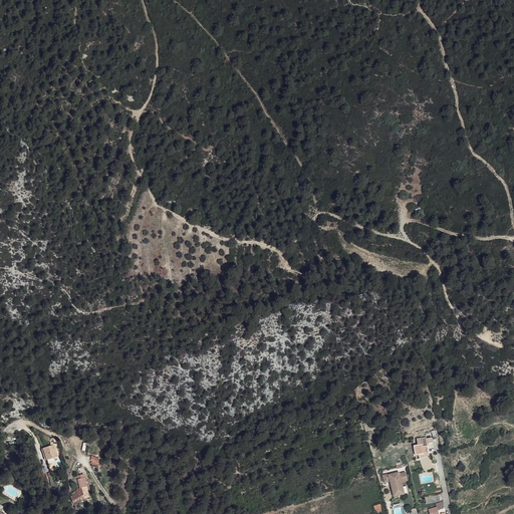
[(417,439),(418,445),(414,446),(415,455),(420,454),(420,458),(429,456),(428,446),(427,444),(429,444),(433,443),(432,438),(427,439),(426,437),(417,439)]
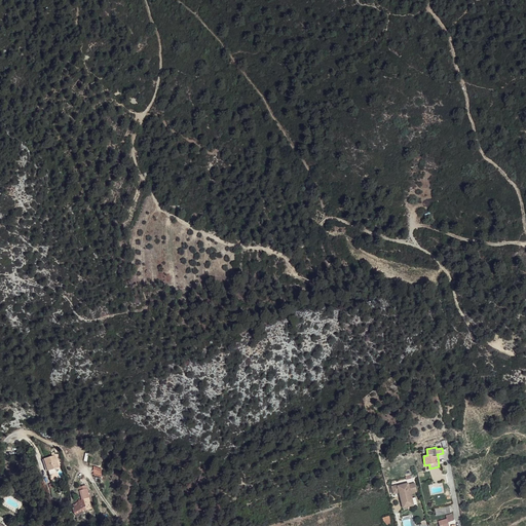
[(44,459),(51,482),(59,480),(55,467),(59,466),(54,452),(51,453),(52,456),(44,459)]
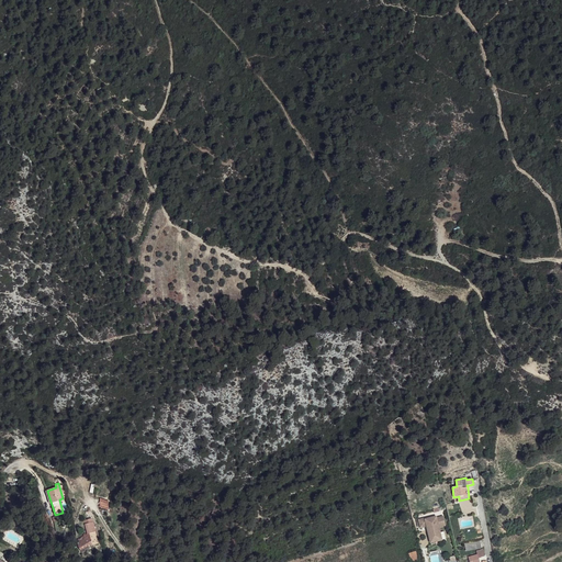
[(108,508),(110,501),(101,498),(99,507),(108,508)]
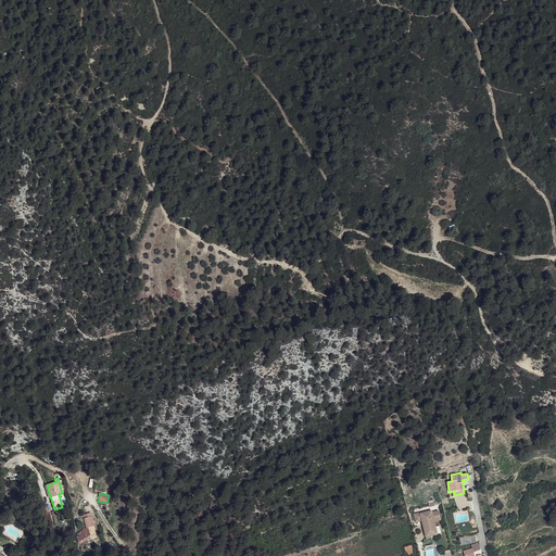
[(414,514),(416,521),(422,520),(425,530),(437,528),(434,521),(441,520),(439,512),(432,513),(431,510),(420,514),(420,513),(414,514)]
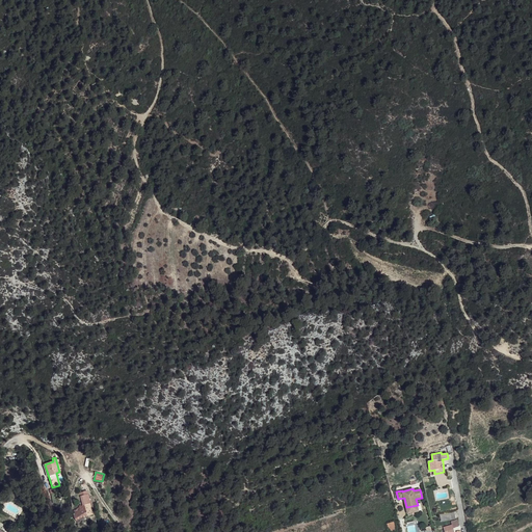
[(75,510),(76,511),(75,512),(76,515),(74,516),(77,521),(84,516),(84,517),(87,515),(94,514),(87,495),(81,496),(84,504),(83,505),(75,510)]
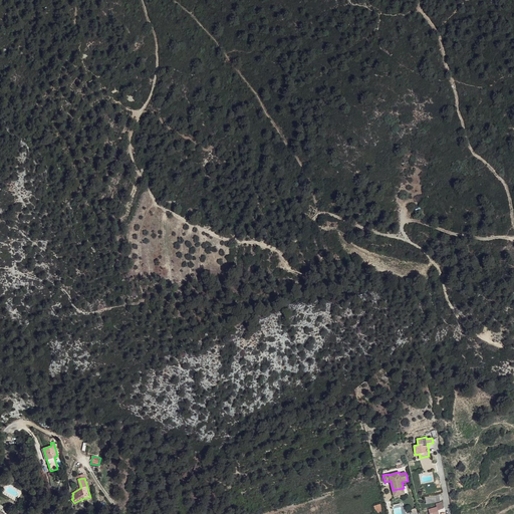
[(404,488),(393,490),(395,497),(405,494),(404,488)]
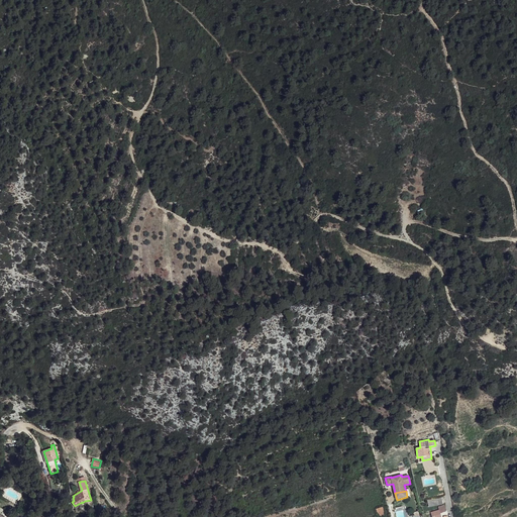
[(427,500),(429,507),(442,504),(441,500),(443,500),(443,496),(427,500)]
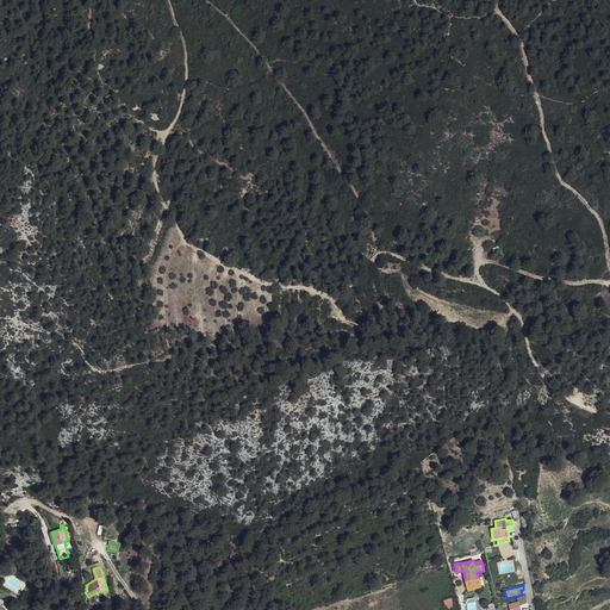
[(518,602),(508,604),(509,609),(521,609),(520,605),(526,604),(524,596),(517,598),(518,602)]
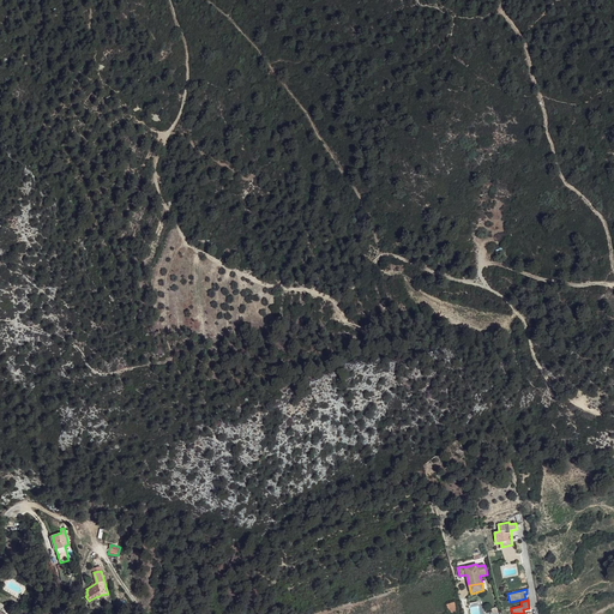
[(446,605),(450,613),(457,612),(455,602),(446,605)]
